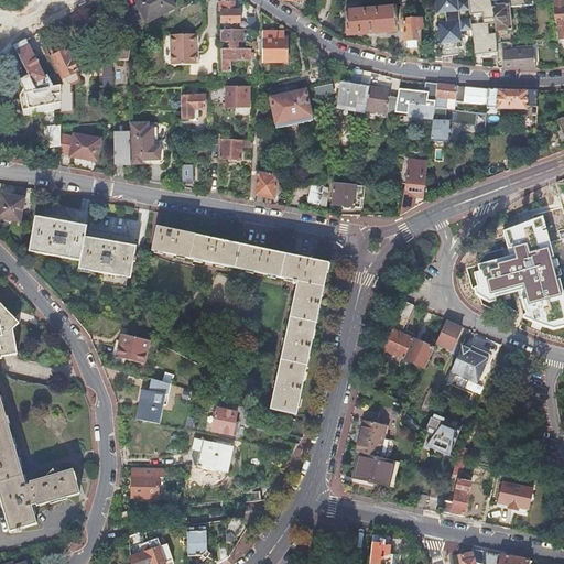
[(133,0),(137,4),(123,11),(128,28),(144,20),(145,22),(174,8),(170,0),(133,0)]
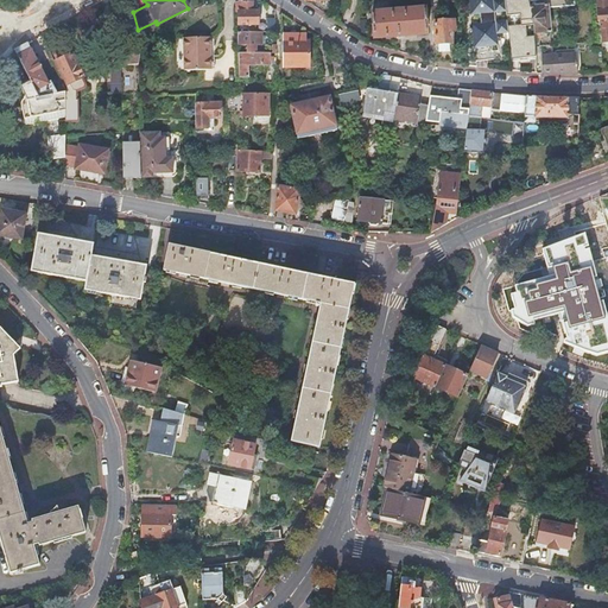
[(241,4),(240,0),(234,2),(234,13),(238,13),(238,25),(257,26),(257,12),(255,12),(255,8),(251,8),(251,2),(241,4)]
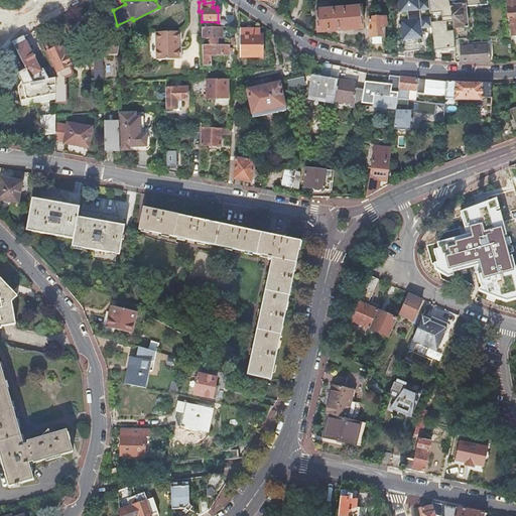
[(363,0),(366,36),(368,36),(368,37),(382,36),(381,18),(370,18),(368,0),(363,0)]
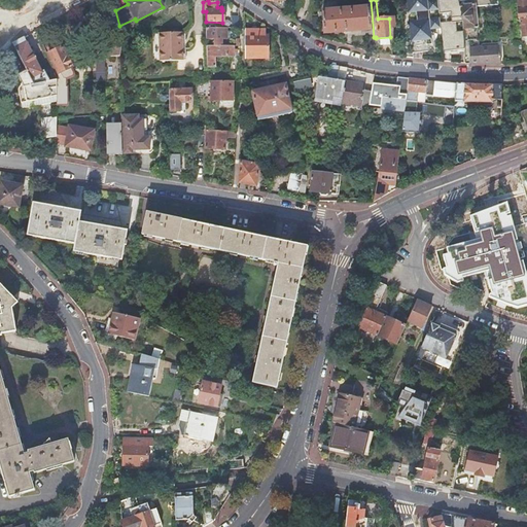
[(429,30),(438,29),(437,24),(437,19),(427,19),(426,11),(436,10),(434,0),(433,0),(425,1),(425,0),(403,0),(406,13),(414,12),(415,21),(407,22),(409,42),(430,40),(429,30)]
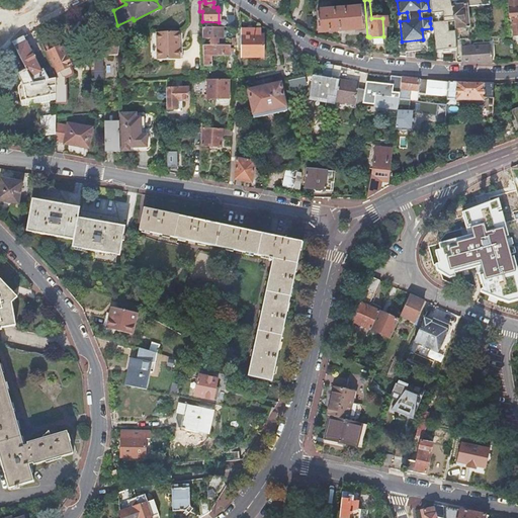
[(431,28),(433,50),(454,49),(454,40),(453,31),(447,31),(446,21),(451,21),(449,7),(448,1),(447,0),(427,0),(429,10),(429,13),(442,12),(443,21),(430,23),(431,28)]
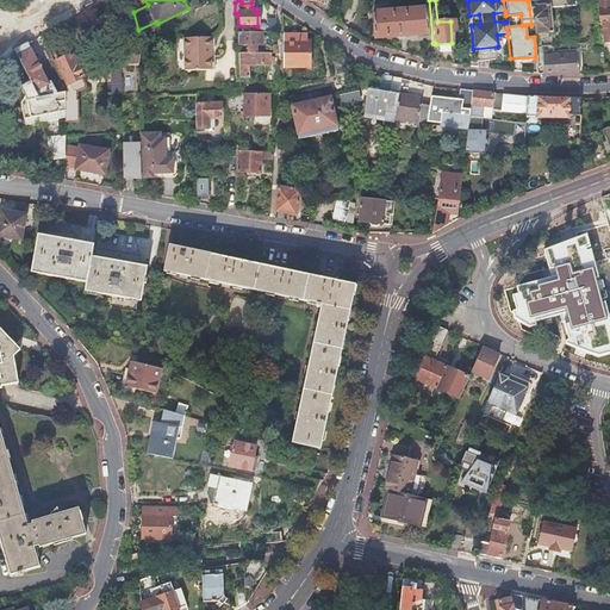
[(539,0),(528,1),(529,8),(531,25),(533,33),(548,32),(546,0),(539,0)]
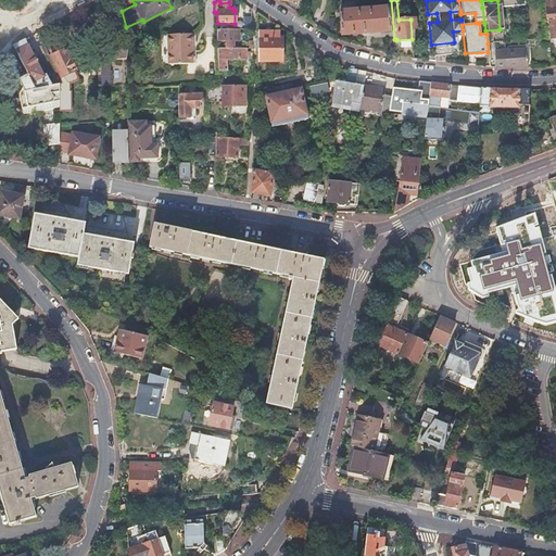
[(555,0),(547,0),(542,1),(544,21),(545,21),(547,40),(547,39),(555,38),(555,0),(555,1),(555,0)]
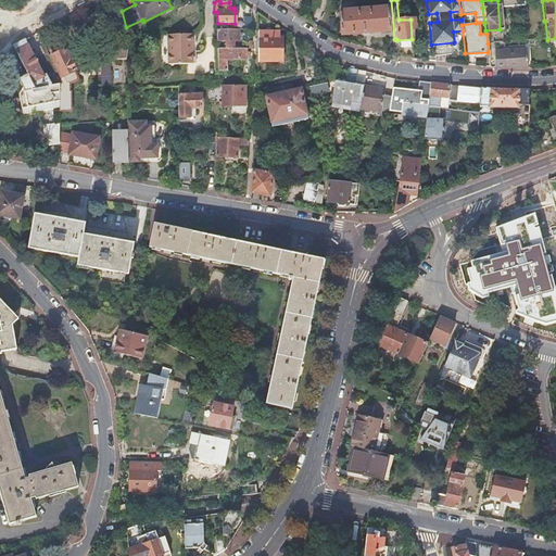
[(333,14),(335,22),(340,21),(341,36),(389,32),(387,9),(368,11),(368,14),(357,15),(357,12),(333,14)]
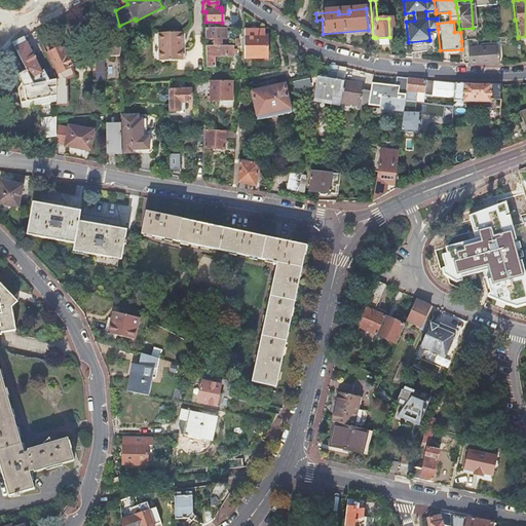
[(225,40),(225,29),(203,29),(204,40),(214,40),(214,46),(221,46),(220,40),(225,40)]
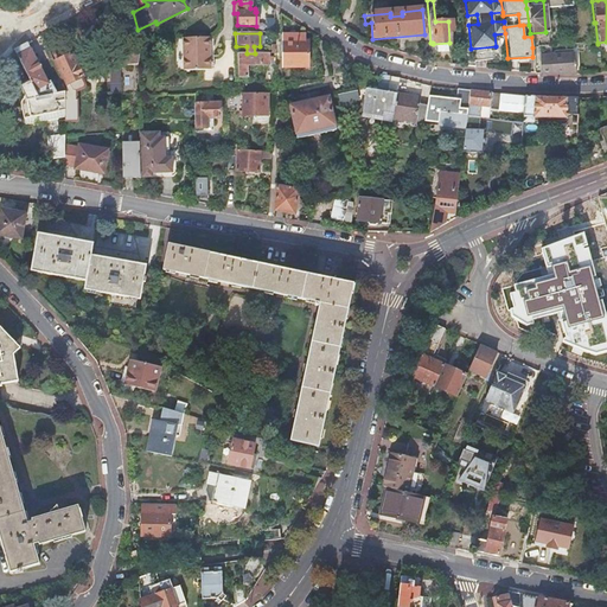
[(281,34),(282,68),(308,69),(307,40),(304,40),(304,34),(281,34)]
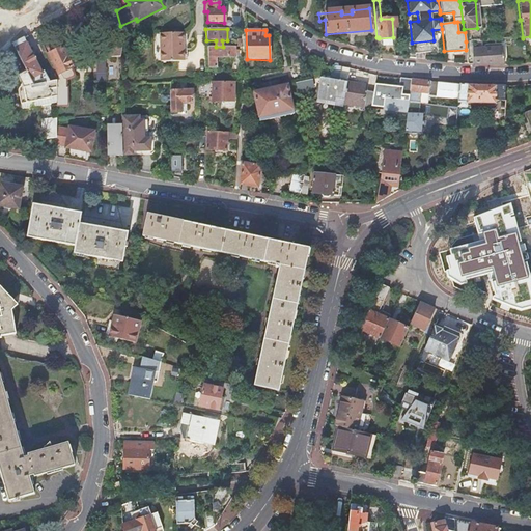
[(182,32),(159,33),(160,63),(184,62),(183,50),(182,32)]
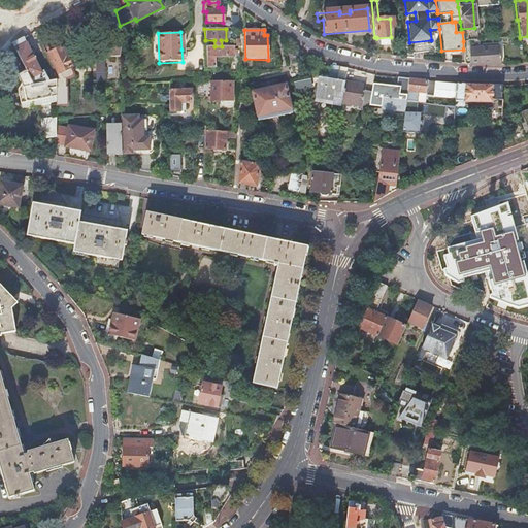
[(40,73),(23,39),(11,44),(26,72),(32,85),(33,87),(43,84),(48,84),(42,72),(40,73)]
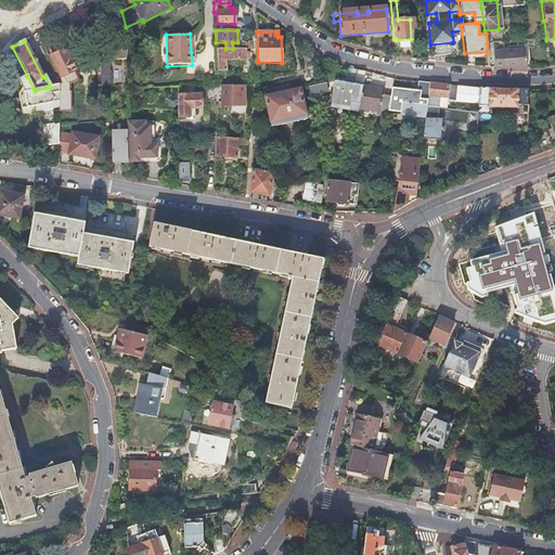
[(60,78),(57,79),(61,85),(57,86),(57,108),(57,112),(69,112),(69,93),(68,92),(68,86),(78,80),(69,63),(65,52),(61,43),(48,50),(60,78)]
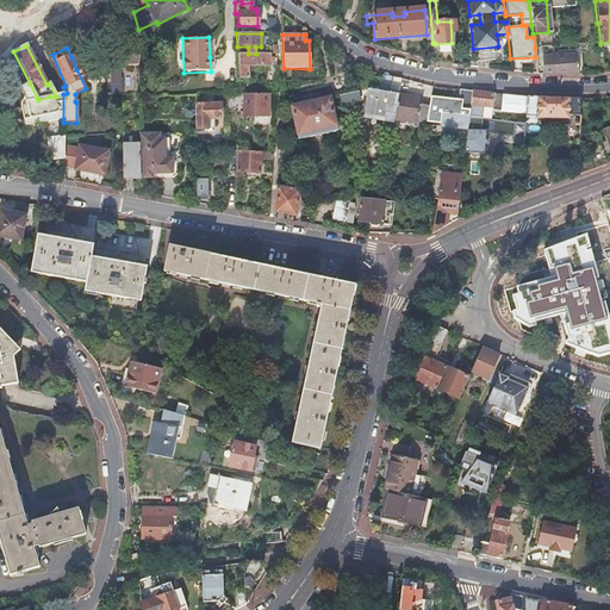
[(141,49),(134,49),(131,62),(123,66),(122,67),(137,67),(141,49)]
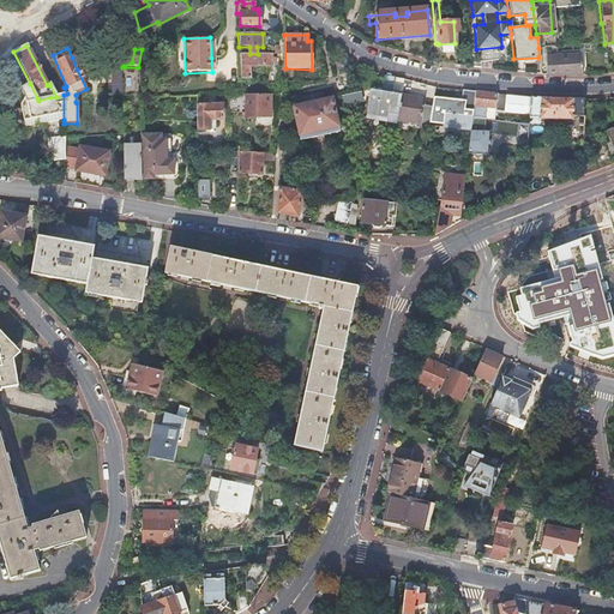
[(132,62),(134,49),(126,49),(124,66),(132,62)]
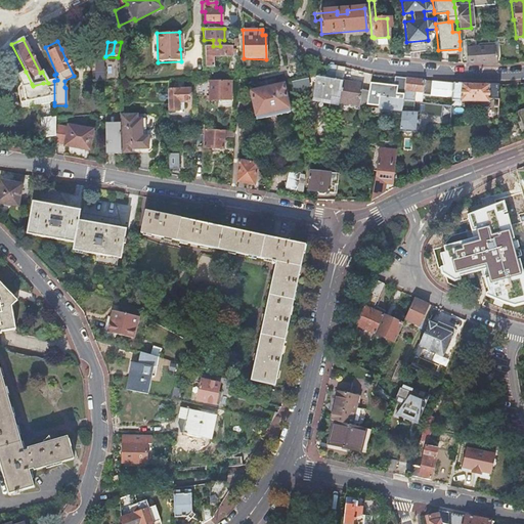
[(232,56),(231,46),(220,46),(213,46),(204,46),(205,68),(214,67),(214,59),(212,56),(232,56)]
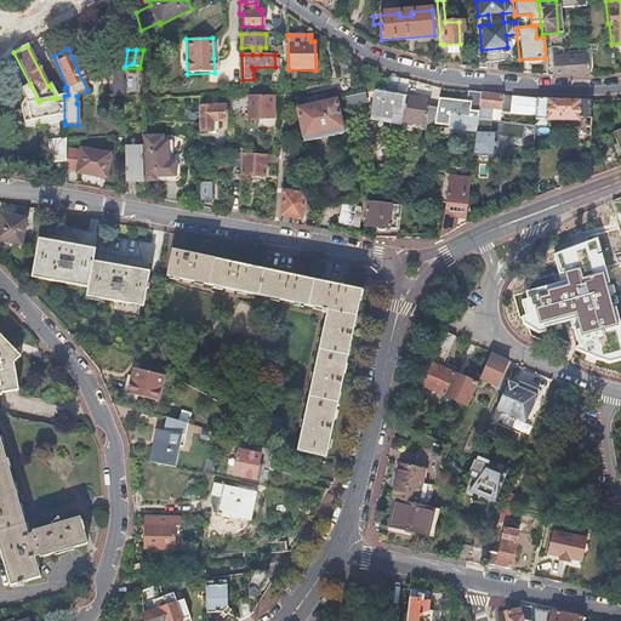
[(547,58),(548,75),(582,77),(588,77),(587,55),(547,58)]
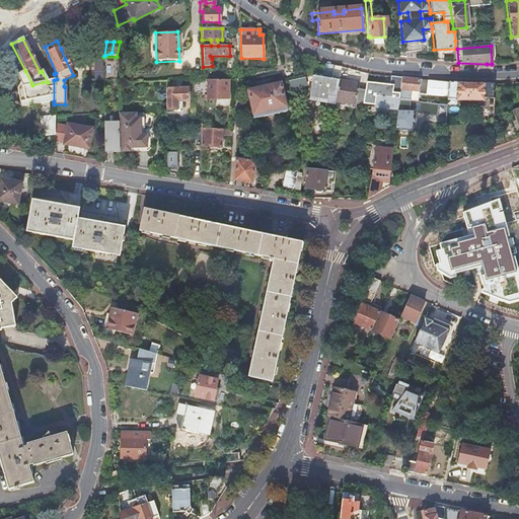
[(61,49),(65,59),(70,57),(65,47),(61,49)]
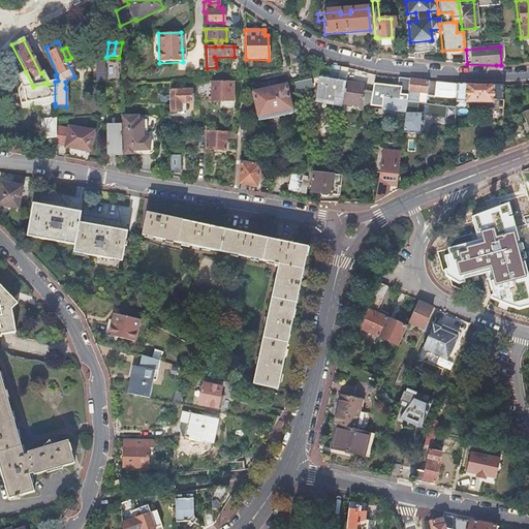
[(105,60),(106,84),(115,84),(115,72),(117,72),(117,60),(105,60)]
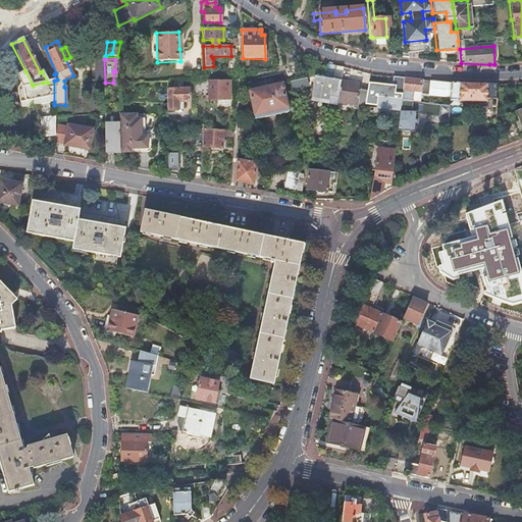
[(331,79),(333,69),(333,65),(325,64),(324,74),(329,75),(328,79),(331,79)]
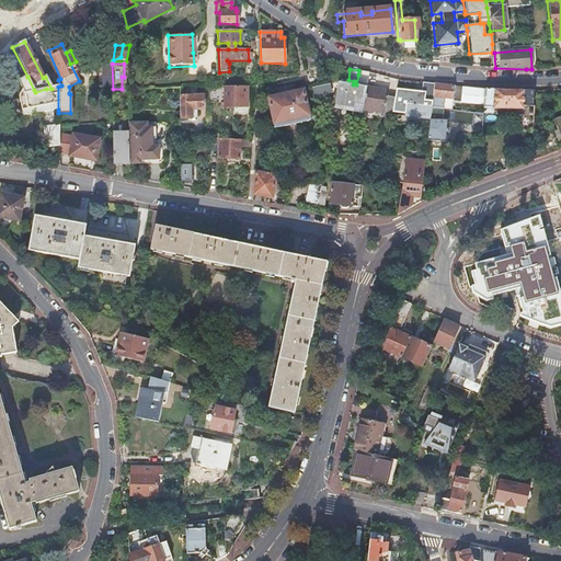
[(58,113),(58,110),(58,87),(52,89),(46,89),(35,92),(34,90),(27,77),(25,79),(24,76),(16,79),(22,92),(20,93),(19,95),(18,99),(23,121),(58,113)]
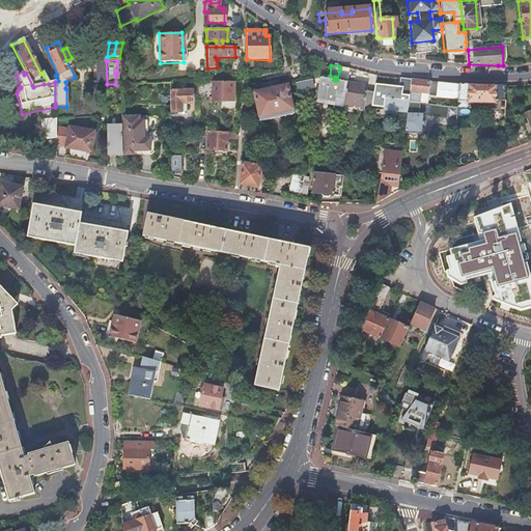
[(319,77),(317,91),(318,91),(316,103),(325,104),(326,92),(335,94),(333,102),(342,104),(346,82),(337,80),(334,80),(335,77),(330,76),(329,79),(319,77)]
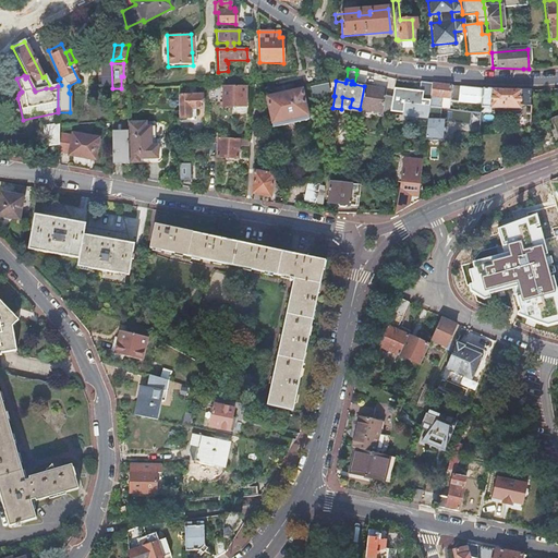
[(429,97),(432,84),(420,82),(419,92),(422,93),(421,100),(429,101),(429,98),(429,97)]
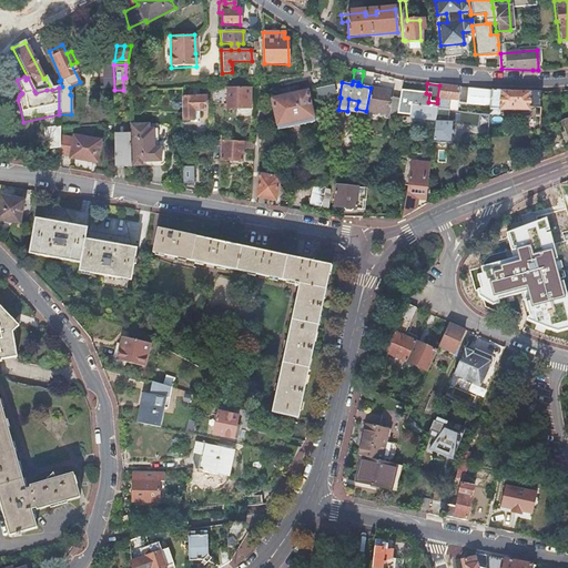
[(467,88),(439,85),(437,99),(437,100),(437,103),(436,110),(444,111),(447,111),(448,101),(457,101),(484,104),(486,90),(467,88)]
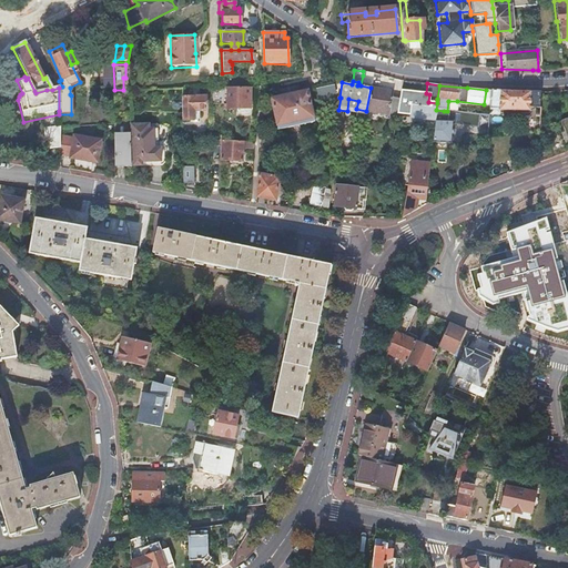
[(276,130),(313,122),(306,91),(297,92),(296,87),(277,91),(279,97),(270,99),(276,130)]
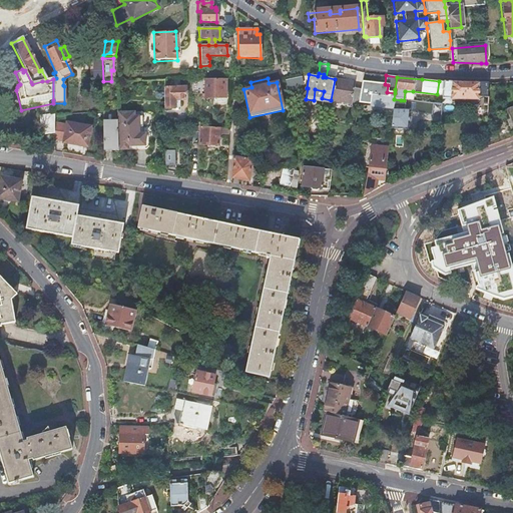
[(227,98),(226,79),(204,80),(205,95),(202,95),(202,98),(205,98),(205,99),(227,98)]
